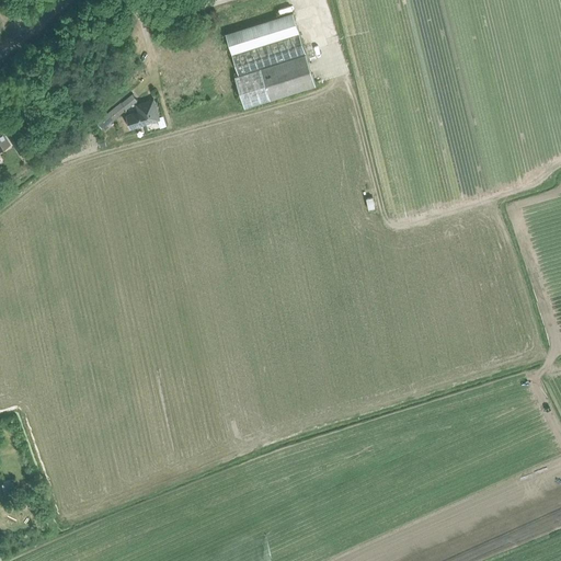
[(225,34),(238,76),(233,77),(244,107),(316,84),(292,12),(225,34)]
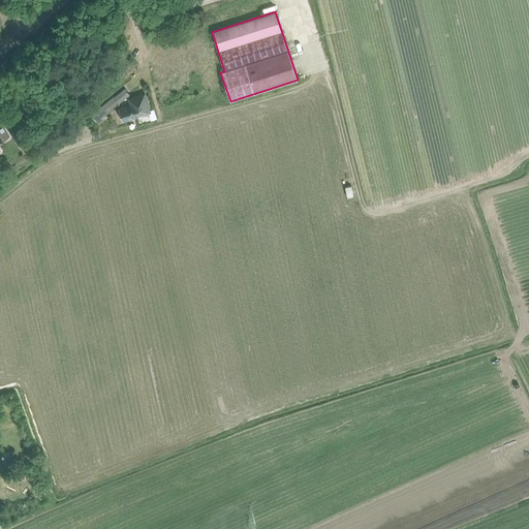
[(101,118),(129,95),(125,90),(92,117),(95,121),(101,117),(101,118)]
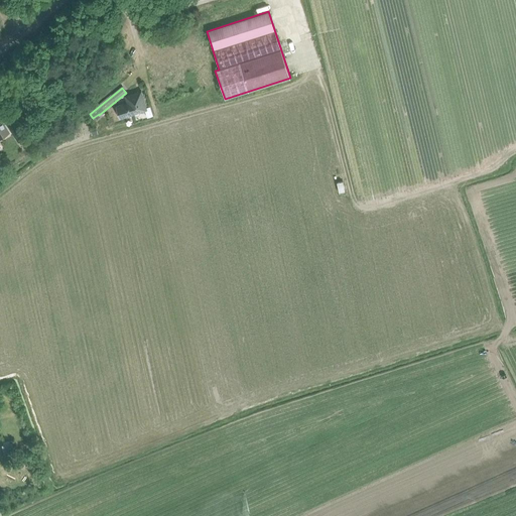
[(33,92),(29,95),(28,96),(35,103),(39,100),(33,92)]
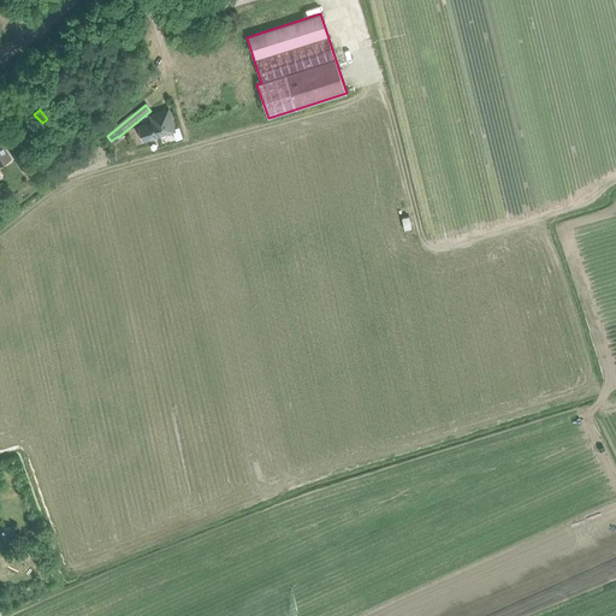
[(138,128),(143,142),(176,132),(169,110),(149,116),(152,123),(138,128)]
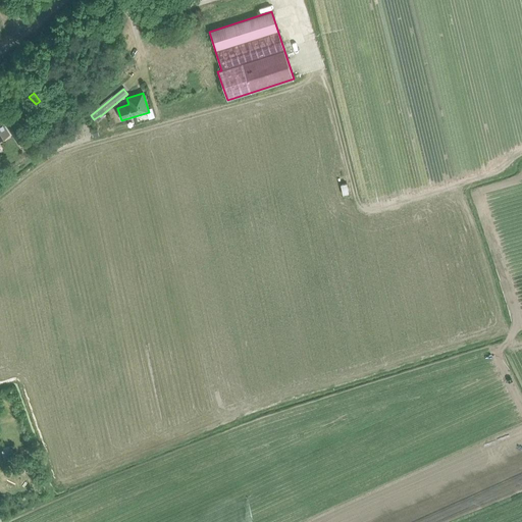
[(13,137),(19,133),(14,124),(7,128),(13,137)]
